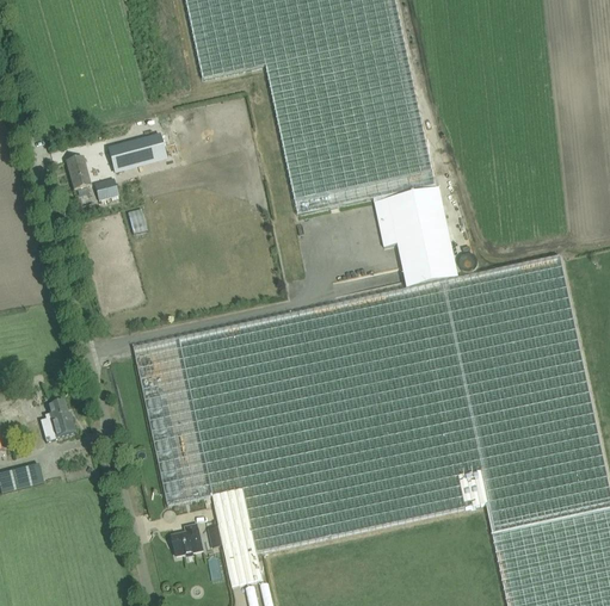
[(435,187),(394,0),(185,0),(202,78),(265,65),(297,214),(373,197),(373,201),(435,187)]
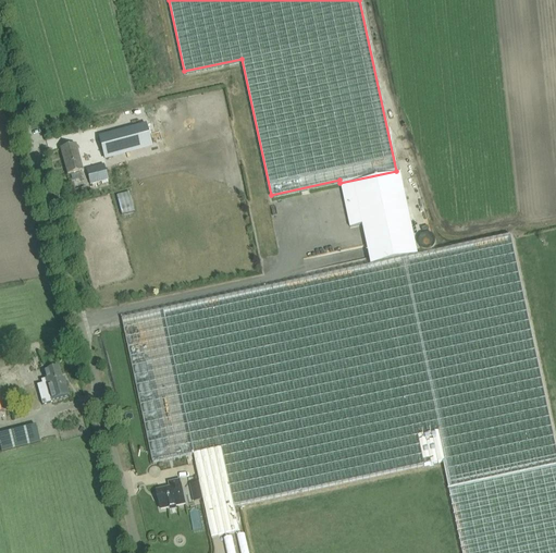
[(145,120),(97,133),(103,154),(150,142),(145,120)]
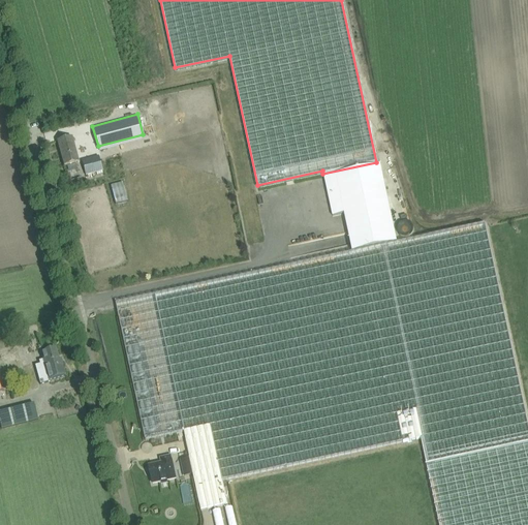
[(71,133),(56,137),(62,162),(78,158),(71,133)]
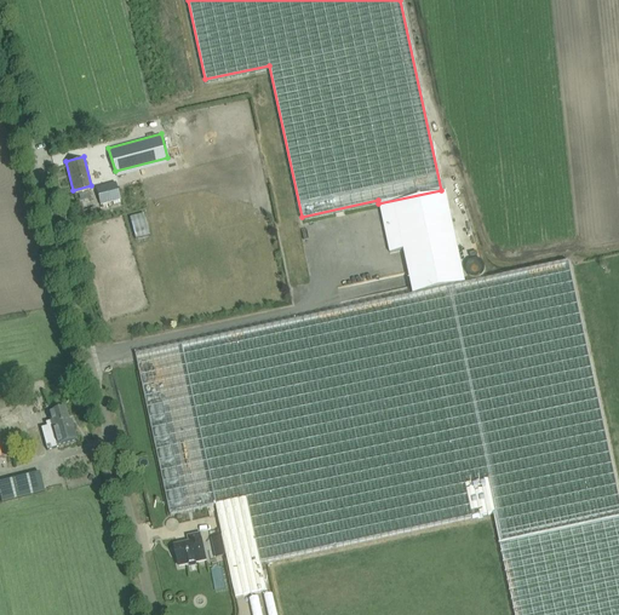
[(95,184),(98,201),(119,195),(114,179),(95,184)]
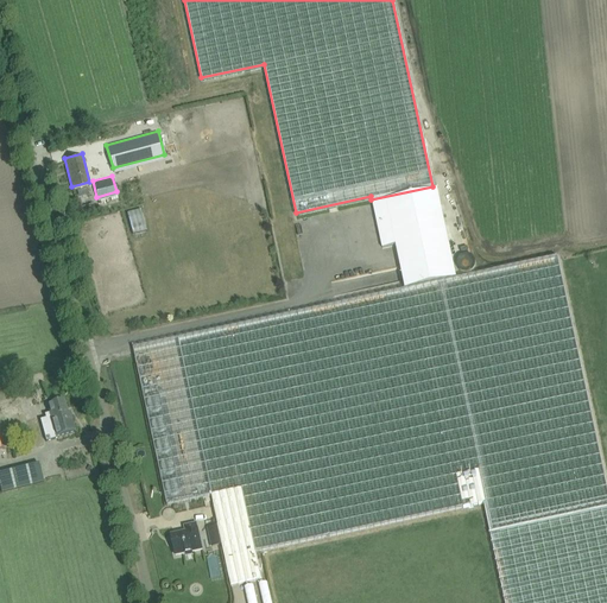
[(482,500),(504,602),(606,602),(606,500),(601,474),(556,253),(456,274),(436,186),(432,186),(371,200),(381,245),(394,241),(404,286),(132,344),(165,502),(210,493),(221,541),(231,582),(260,576),(254,548),(482,500)]
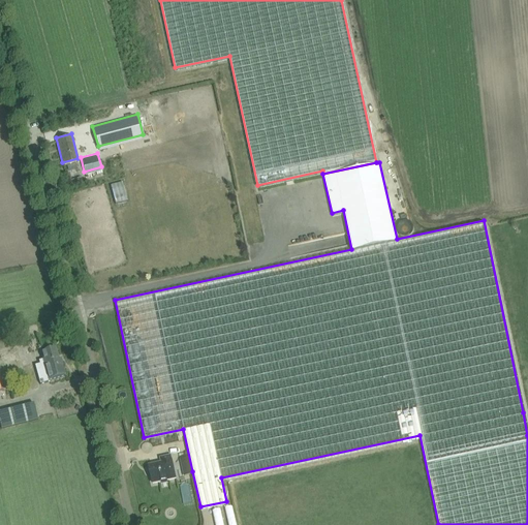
[(38,325),(25,326),(26,335),(39,334),(38,325)]
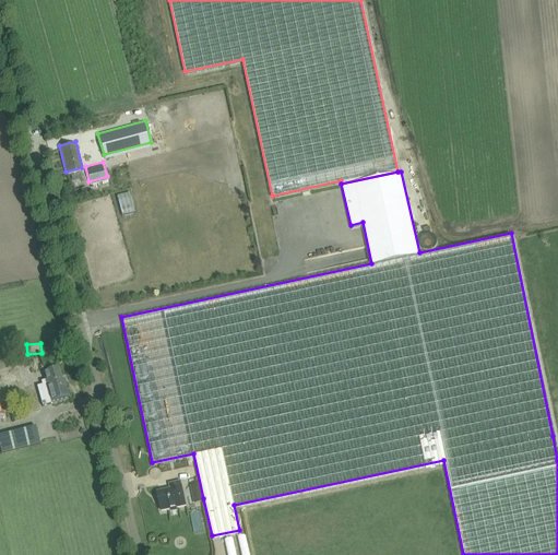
[(16,365),(1,367),(4,380),(19,377),(16,365)]
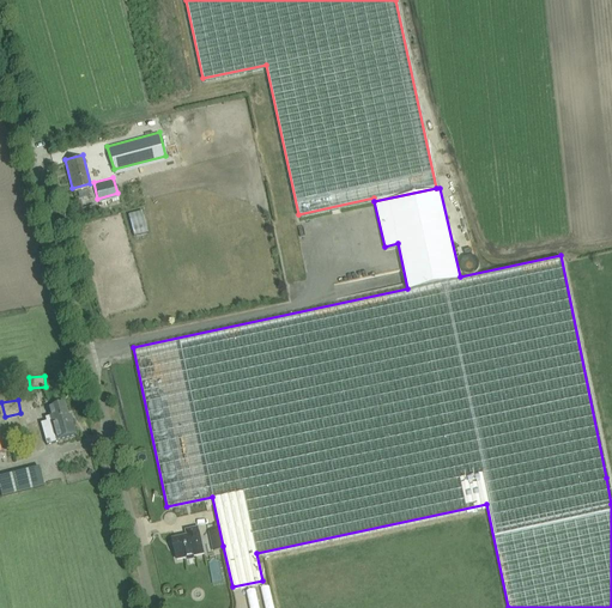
[(44,418),(40,420),(44,442),(54,438),(54,437),(74,431),(70,412),(67,412),(64,400),(47,403),(49,413),(47,413),(48,418),(44,418)]
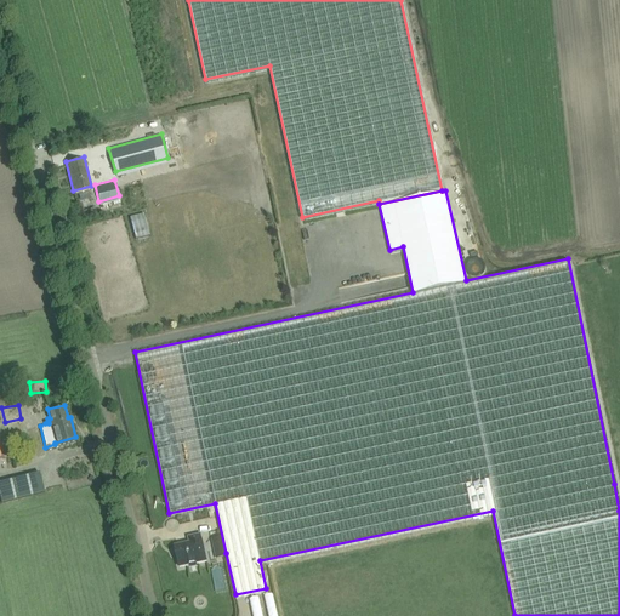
[(44,488),(43,485),(39,471),(0,480),(0,500),(44,488)]
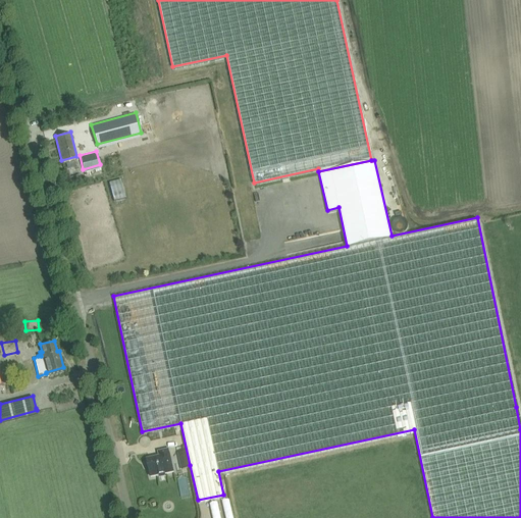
[(157,449),(158,454),(146,457),(150,473),(172,468),(167,447),(157,449)]
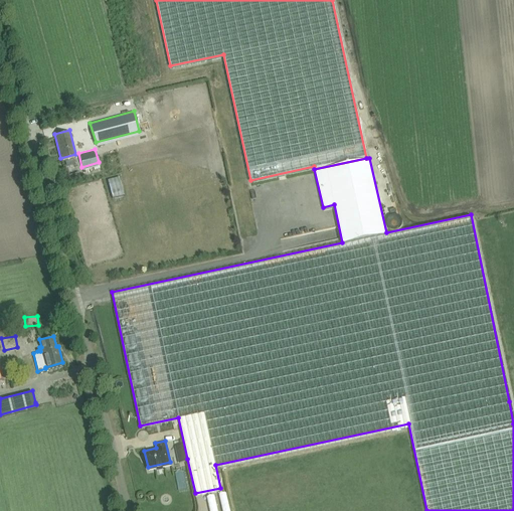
[(210,496),(213,510),(221,510),(218,495),(210,496)]
